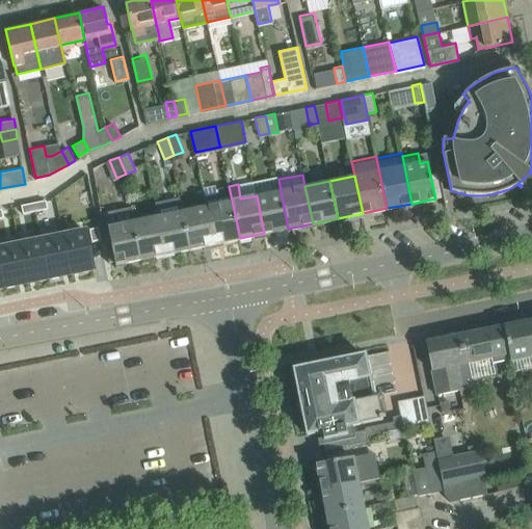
[(207,206),(206,206),(214,243),(240,238),(229,186),(217,188),(218,192),(204,194),(207,206)]
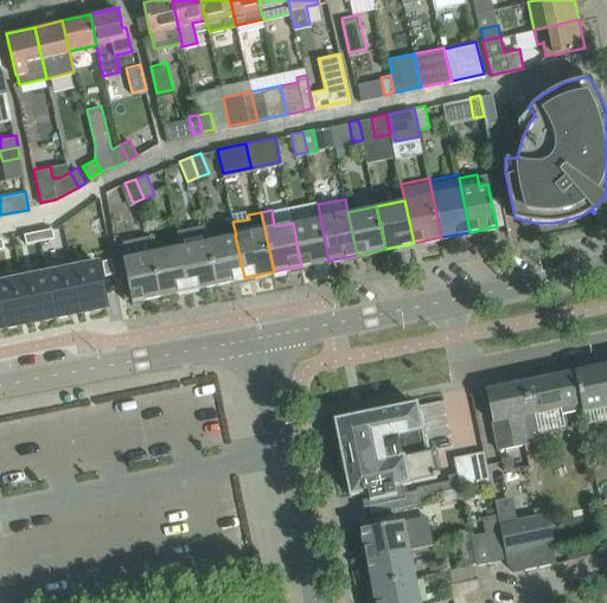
[(320,218),(293,223),(301,265),(328,261),(320,218)]
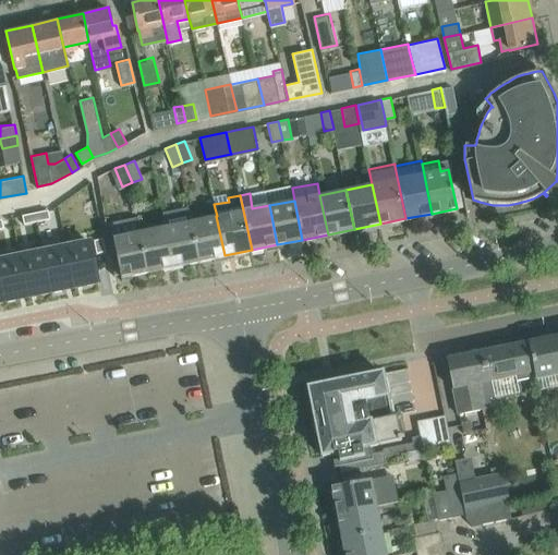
[(48,208),(35,212),(37,220),(50,217),(48,208)]
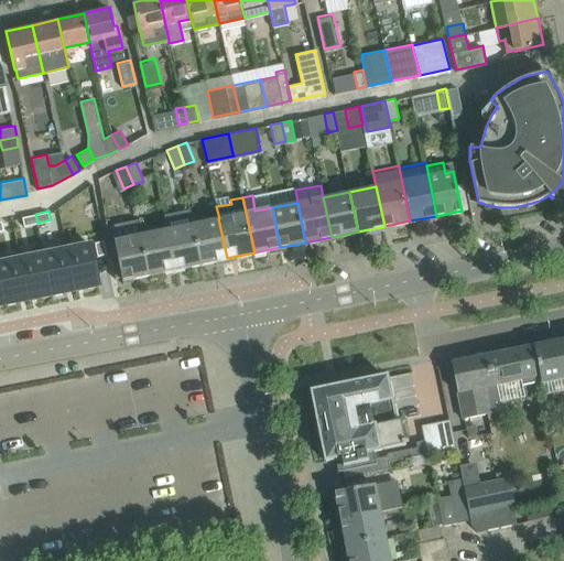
[(35,214),(22,216),(24,225),(38,223),(35,214)]
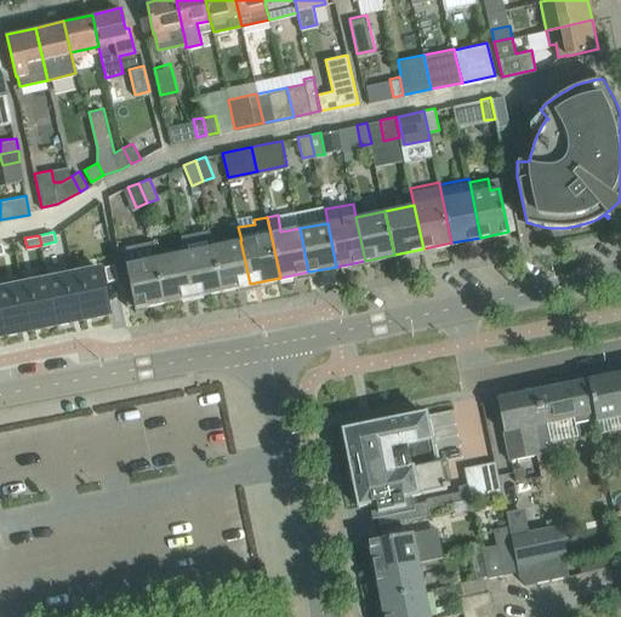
[(240,240),(212,246),(222,290),(250,284),(240,240)]
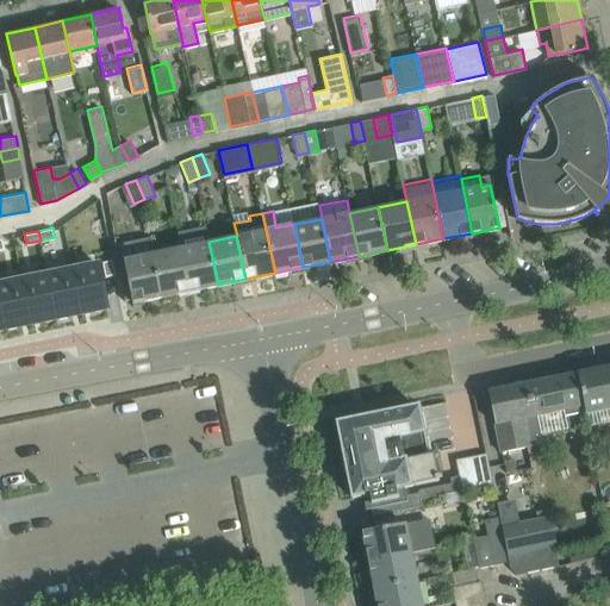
[(209,242),(180,248),(188,291),(218,285),(209,242)]
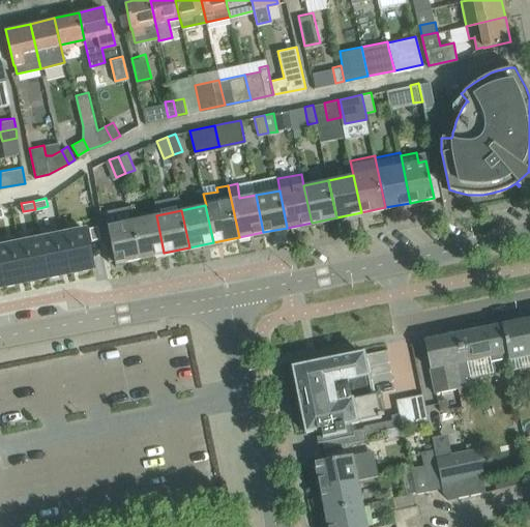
[(156,215),(131,221),(140,258),(164,253),(156,215)]
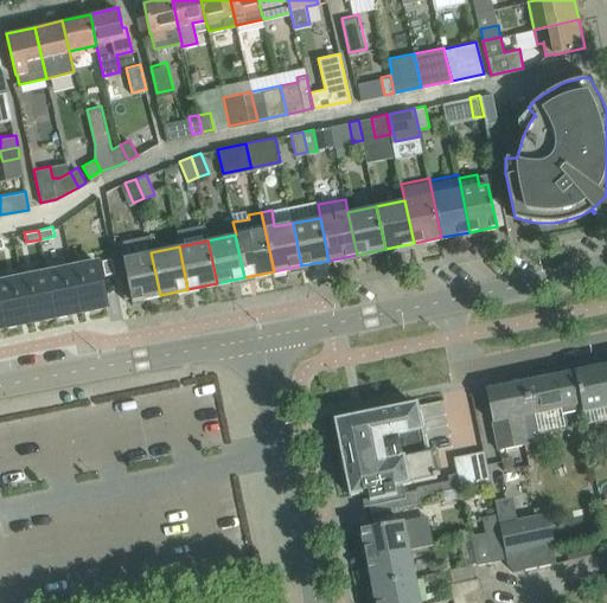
[(160,295),(151,252),(122,257),(132,301),(160,295)]
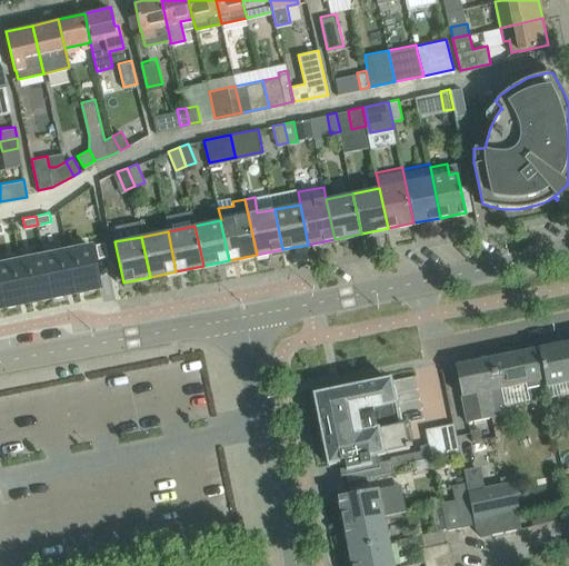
[(105,241),(96,244),(99,257),(108,255),(105,241)]
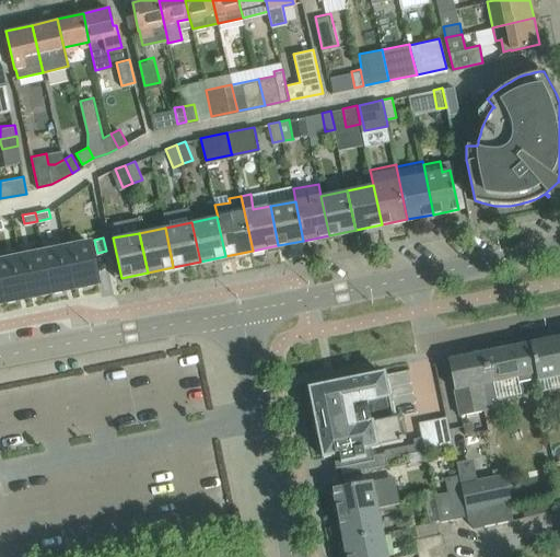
[(90,241),(66,246),(74,287),(98,282),(90,241)]
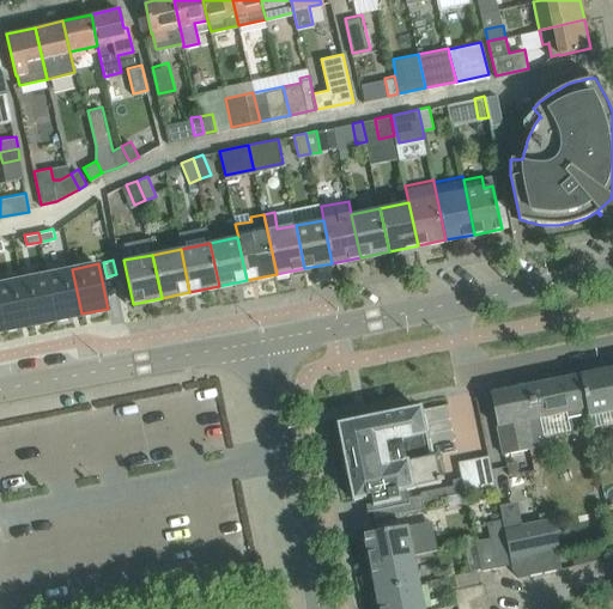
[(72,269),(47,274),(56,320),(82,314),(72,269)]
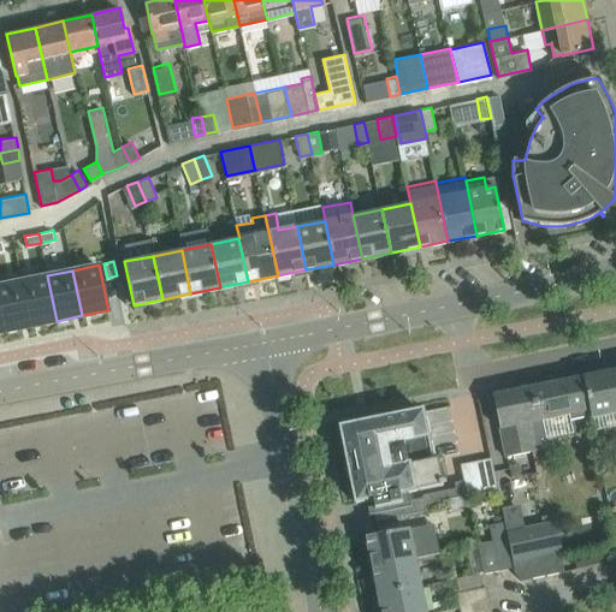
[(47,275),(22,280),(30,326),(57,321),(47,275)]
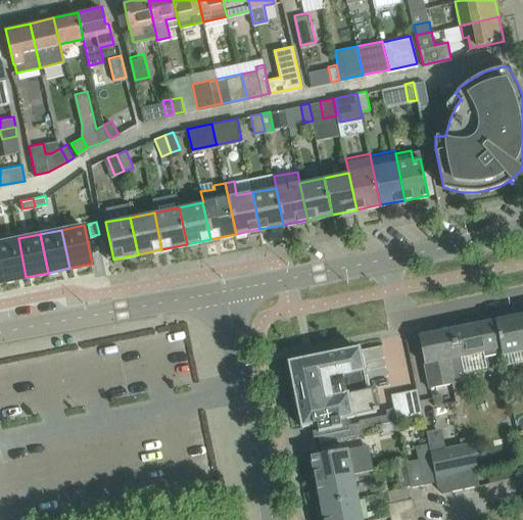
[(18,238),(0,241),(0,260),(4,281),(26,277),(18,238)]
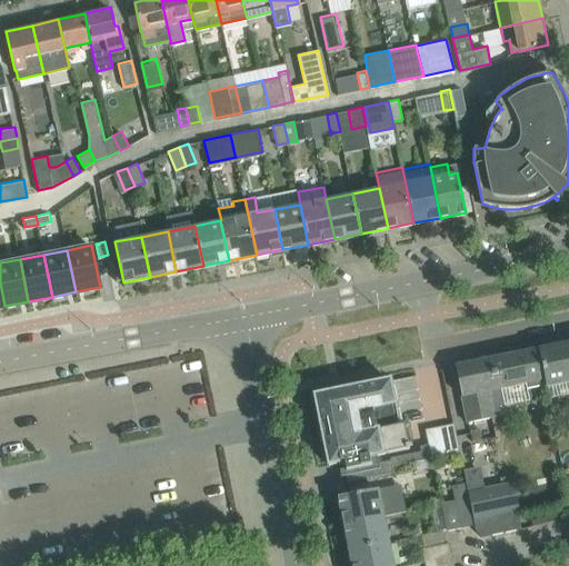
[(568,341),(539,348),(546,384),(568,379),(568,341)]
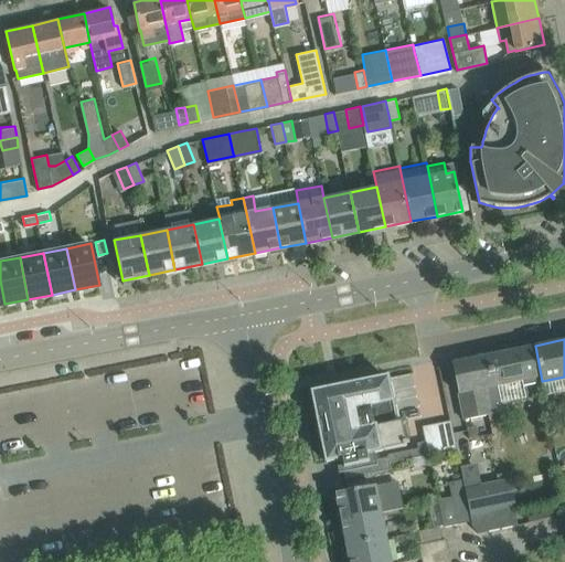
[(535,346),(492,354),(499,383),(522,378),(523,383),(541,379),(542,381),(535,346)]
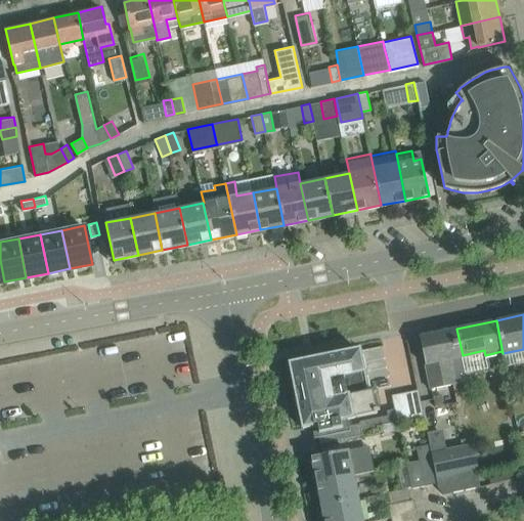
[(456,329),(419,336),(420,337),(430,388),(431,387),(449,384),(455,382),(455,379),(465,377),(461,355),(463,355),(456,329)]
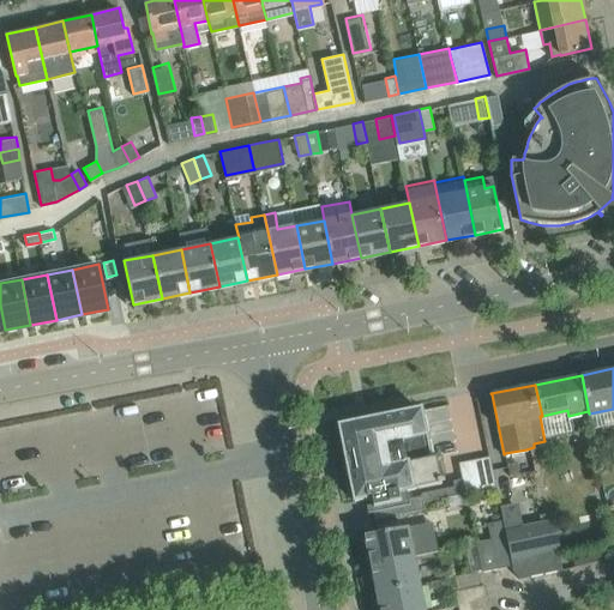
[(421,408),(339,424),(354,500),(369,496),(373,509),(367,511),(367,512),(378,509),(379,517),(425,507),(423,501),(464,493),(464,491),(462,477),(452,478),(453,484),(421,491),(421,494),(408,497),(407,489),(441,482),(435,454),(431,456),(421,408)]
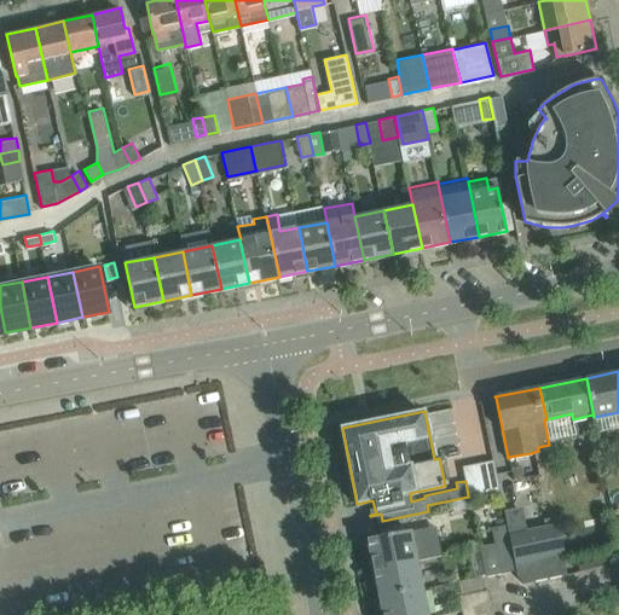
[(499,489),(493,459),(462,465),(466,481),(468,495),(499,489)]
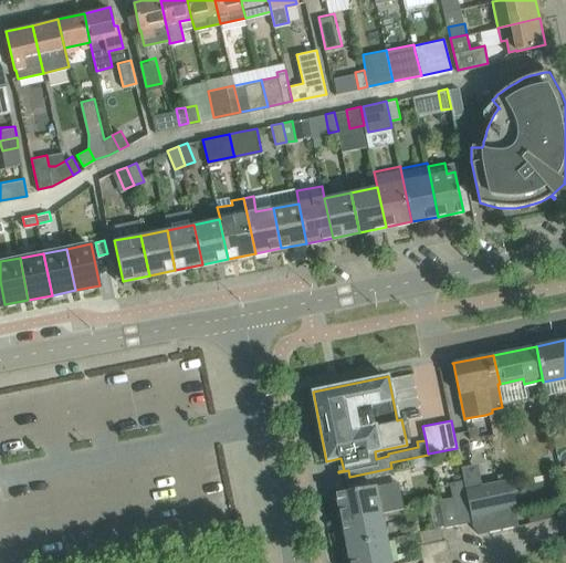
[(486,434),(469,438),(474,461),(492,457),(486,434)]
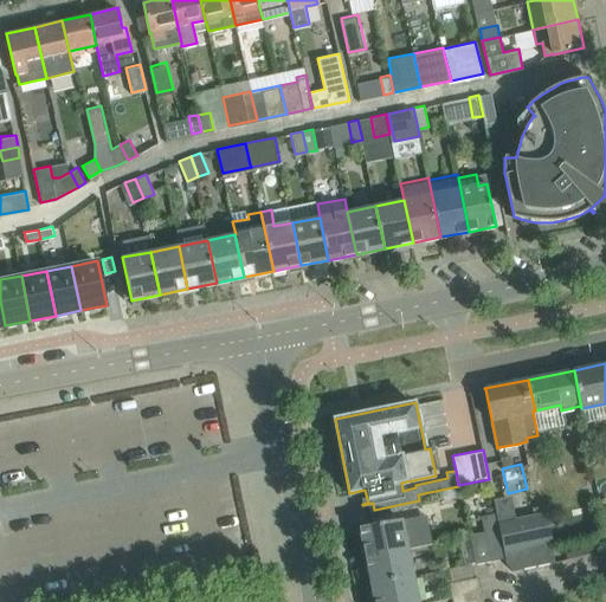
[(484,529),(490,560),(505,557),(504,555),(503,550),(500,528),(498,522),(496,512),(482,515),(484,529)]
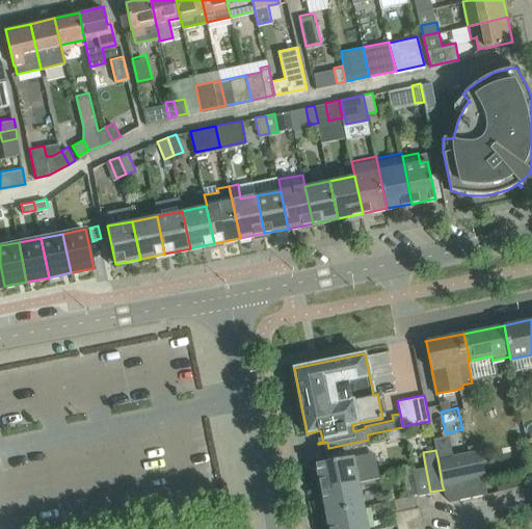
[(478,450),(437,458),(439,464),(442,483),(443,487),(444,490),(444,494),(450,500),(486,493),(478,450)]
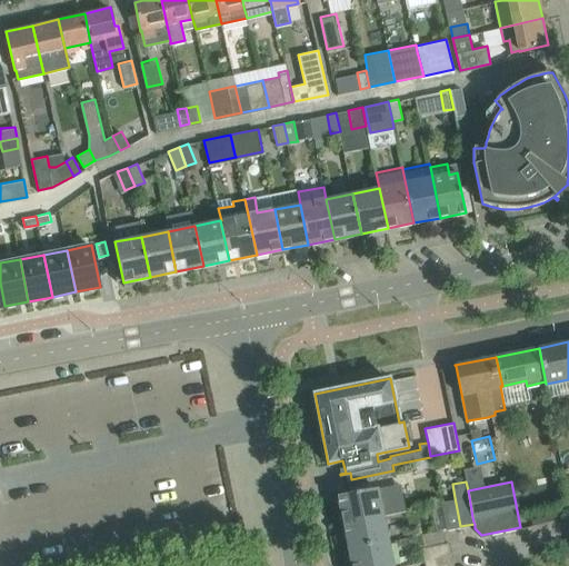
[(337,496),(342,523),(383,514),(406,509),(400,483),(337,496)]
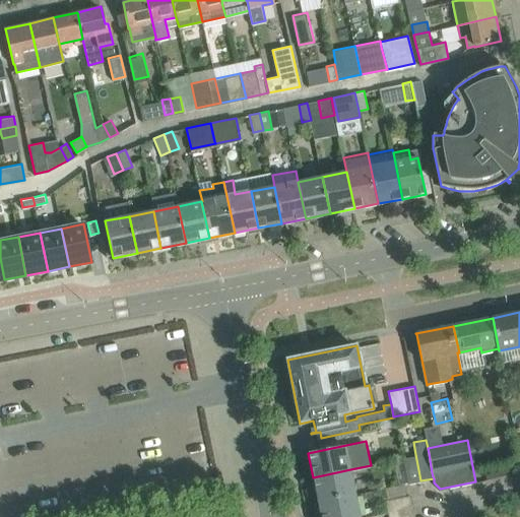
[(420,480),(415,454),(403,457),(408,483),(420,480)]
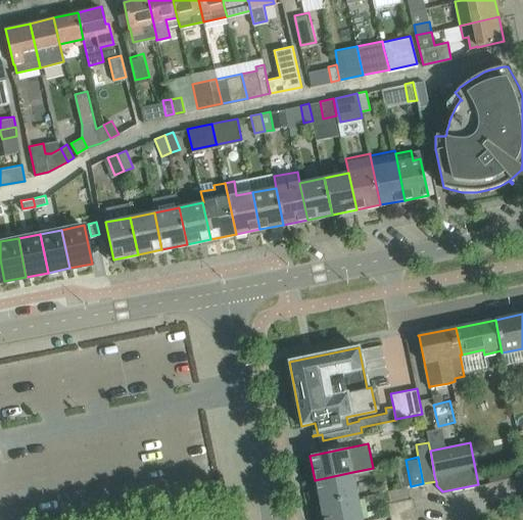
[(315,480),(320,504),(358,497),(352,472),(315,480)]
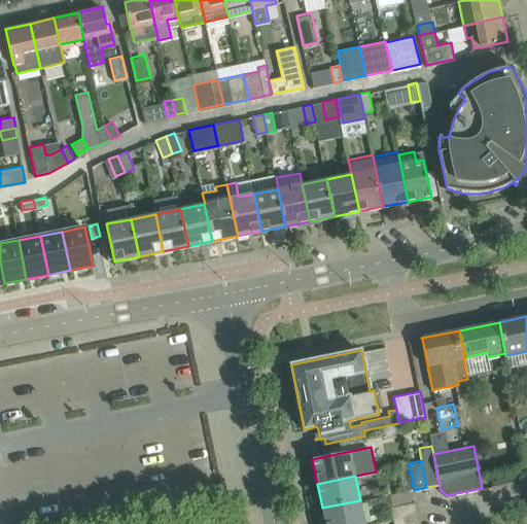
[(391,507),(393,518),(418,513),(416,501),(413,501),(410,488),(390,492),(393,505),(391,507)]
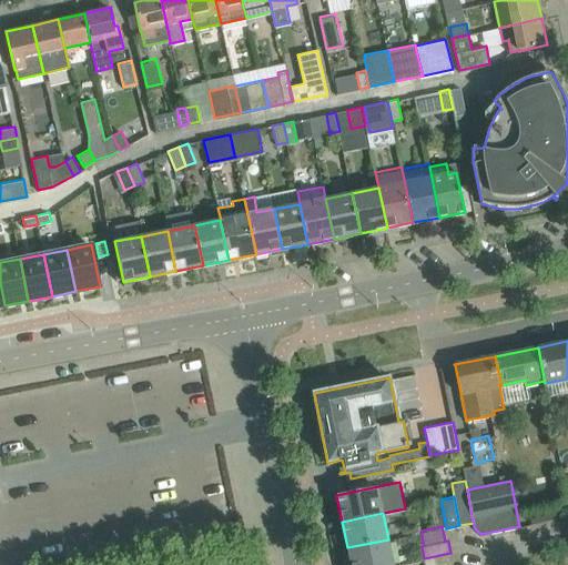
[(347,547),(351,564),(393,564),(388,540),(347,547)]
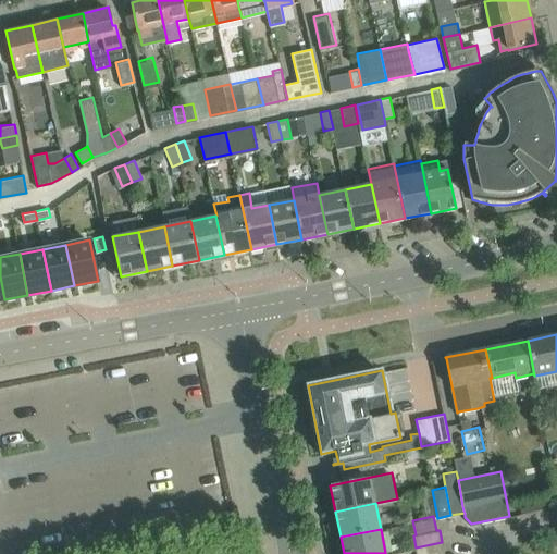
[(444,553),(442,542),(416,548),(417,553),(444,553)]
